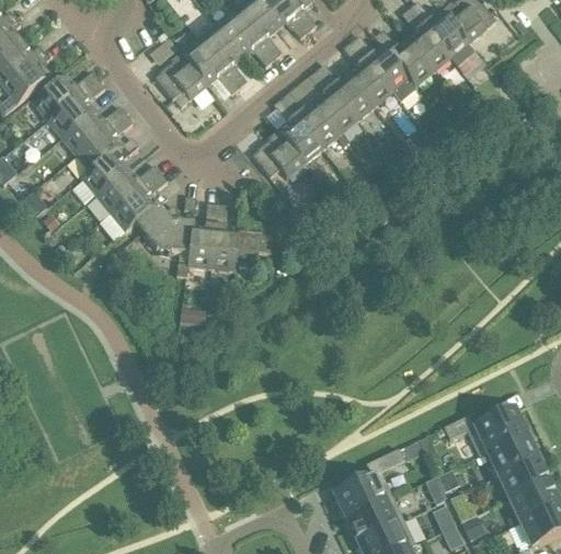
[(260,43),(273,60),(281,54),(267,37),(276,30),(253,0),(244,0),(232,10),(260,43)]
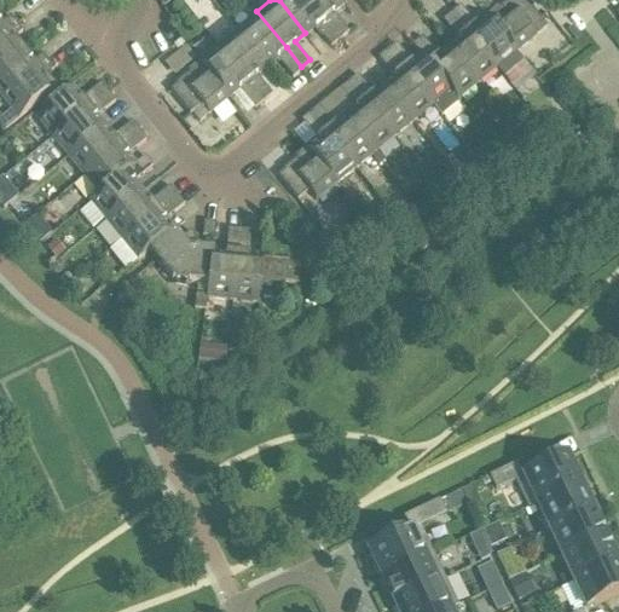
[(279,0),(305,33),(316,23),(331,42),(340,35),(311,0),(279,0)]
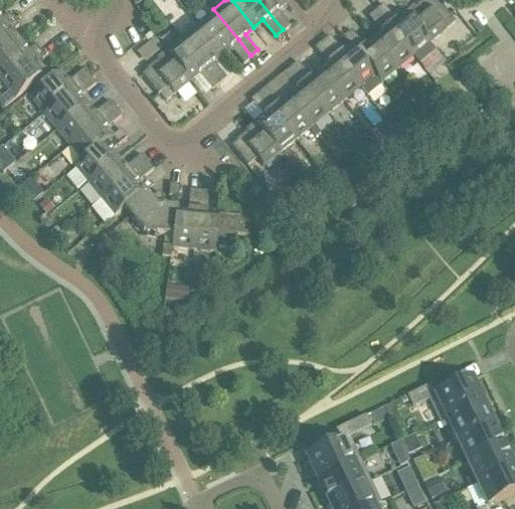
[(287,0),(259,0),(283,29),(290,23),(278,8),(287,0)]
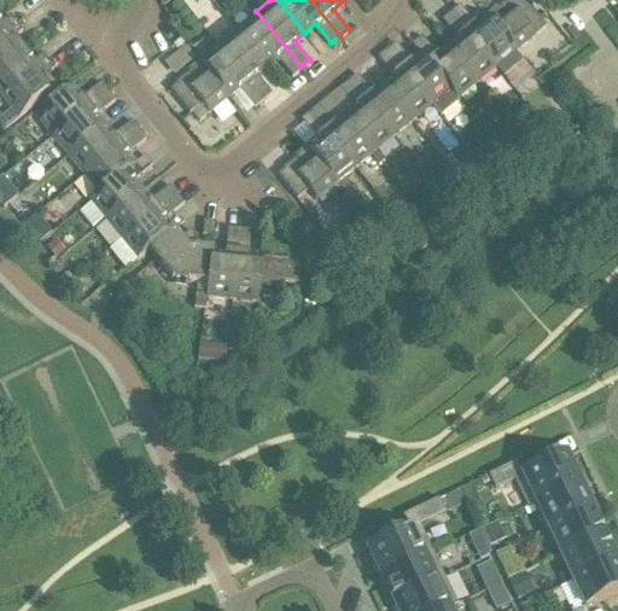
[(497,1),(485,11),(514,47),(516,46),(526,38),(546,22),(528,0),(505,0),(500,5),(497,1)]
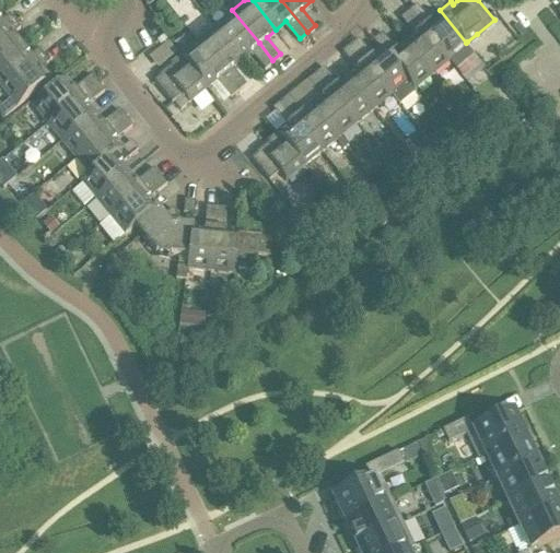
[(417,1),(409,8),(450,57),(456,66),(474,51),(466,43),(440,10),(430,18),(417,1)]
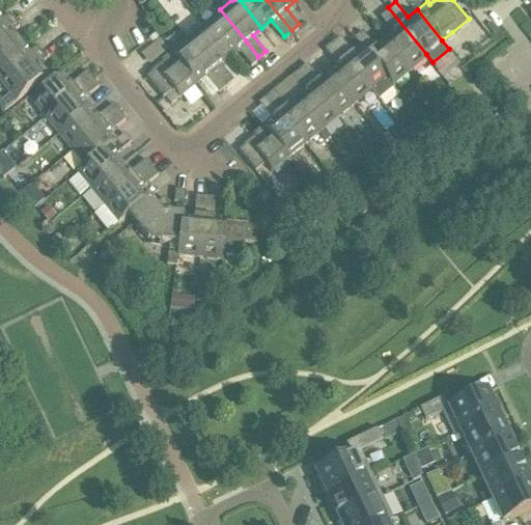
[(388,7),(380,14),(392,29),(384,36),(409,67),(426,54),(388,7)]
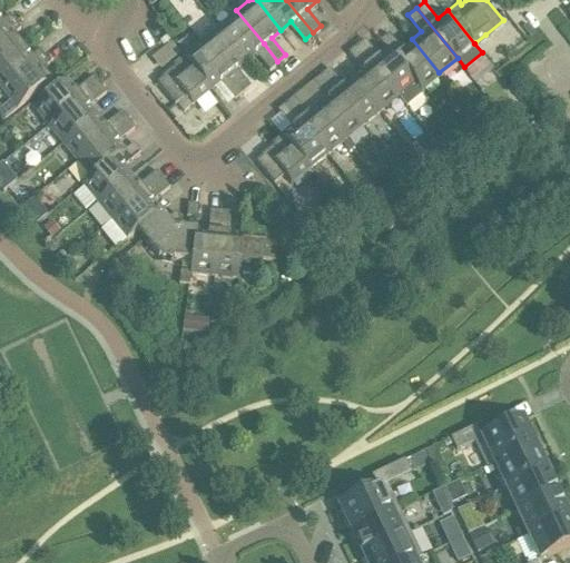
[(218,25),(246,58),(255,50),(269,68),(277,61),(264,43),(236,10),(218,25)]
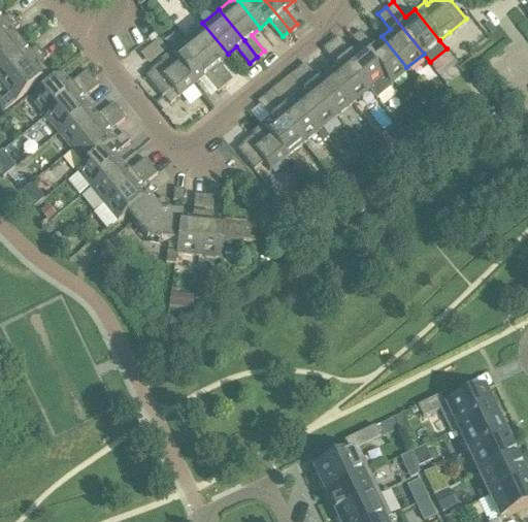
[(0,27),(13,17),(9,10),(2,15),(0,12),(0,27)]
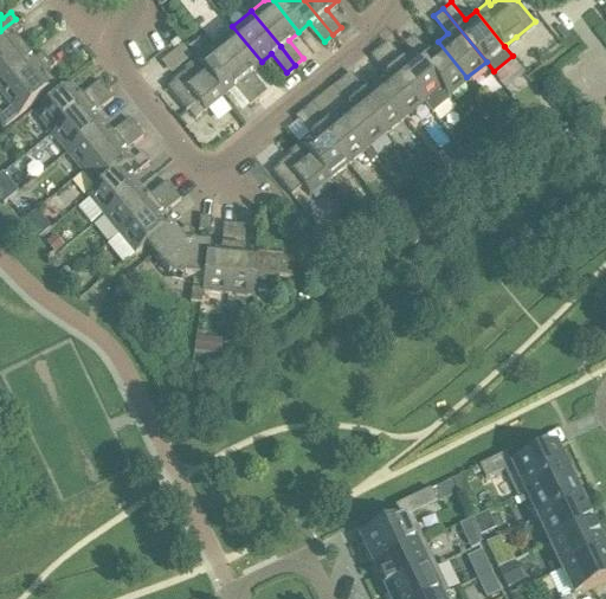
[(0,62),(24,44),(14,32),(21,26),(15,19),(0,31),(0,62)]
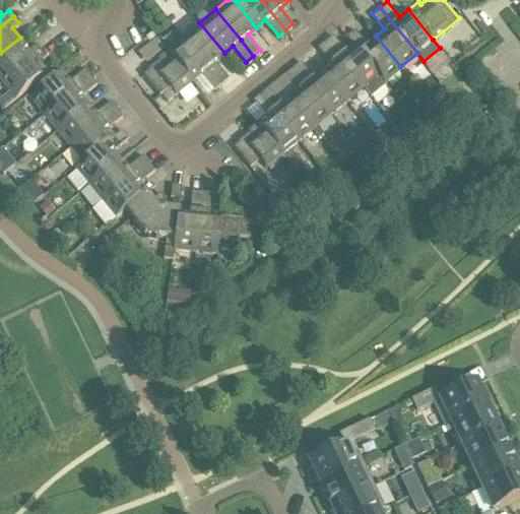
[(215,60),(224,53),(199,22),(183,36),(220,81),(228,75),(215,60)]
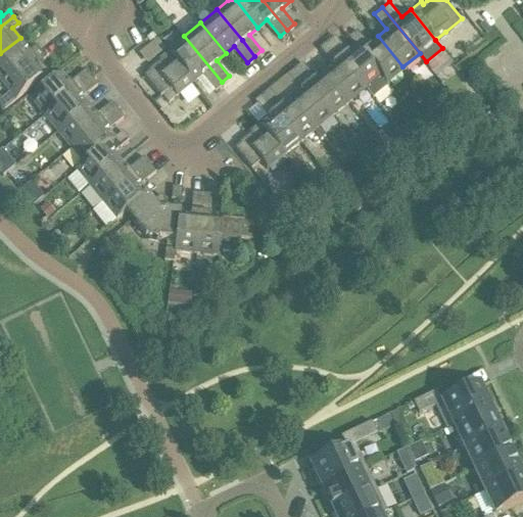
[(357,28),(348,34),(355,41),(386,80),(402,66),(378,36),(369,43),(357,28)]
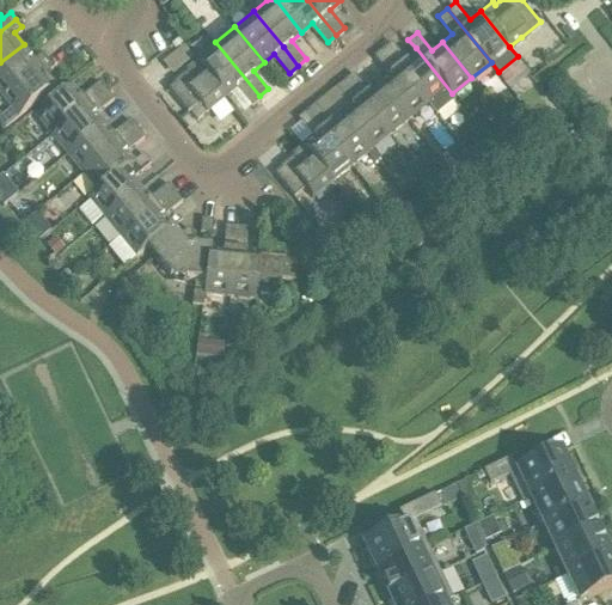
[(170,38),(136,61),(151,81),(184,59),(170,38)]
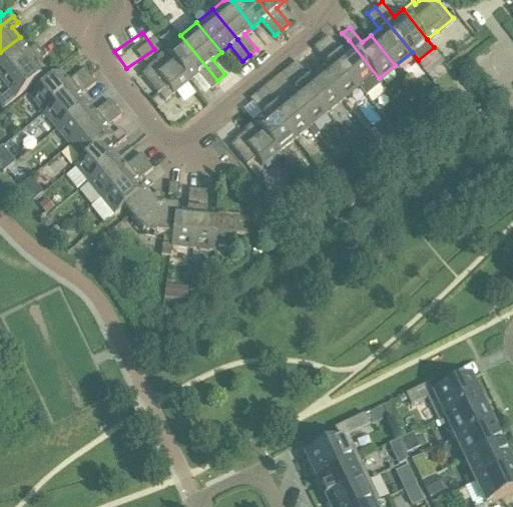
[(328,32),(321,38),(357,83),(365,93),(381,80),(379,78),(349,40),(340,47),(328,32)]
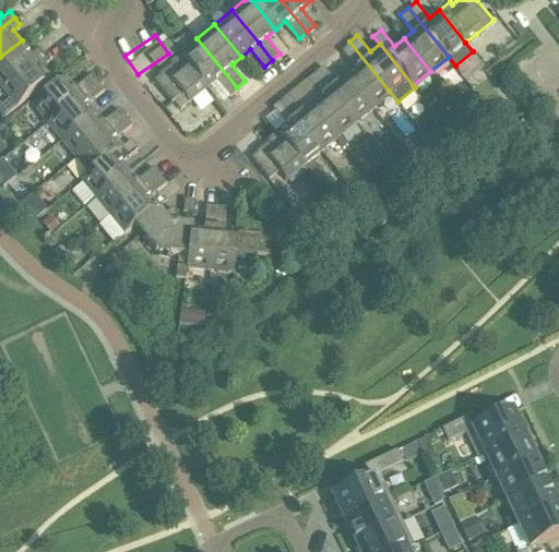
[(229,94),(237,87),(197,38),(180,52),(206,85),(216,78),(229,94)]
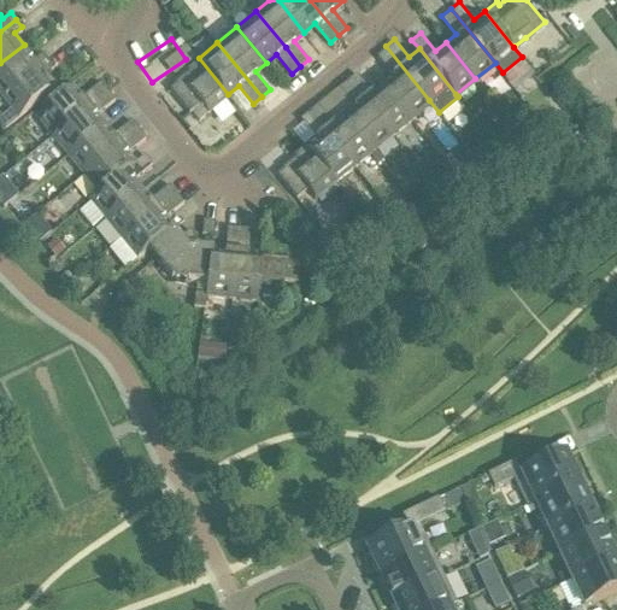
[(0,91),(3,94),(47,58),(41,51),(34,57),(24,45),(0,63),(0,91)]
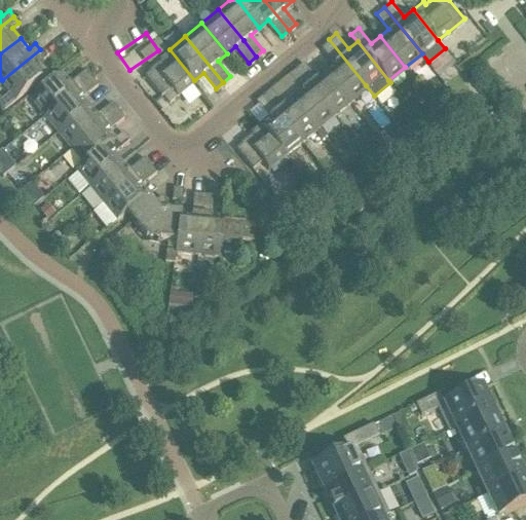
[(329,39),(322,45),(333,61),(325,68),(350,99),(366,85),(329,39)]
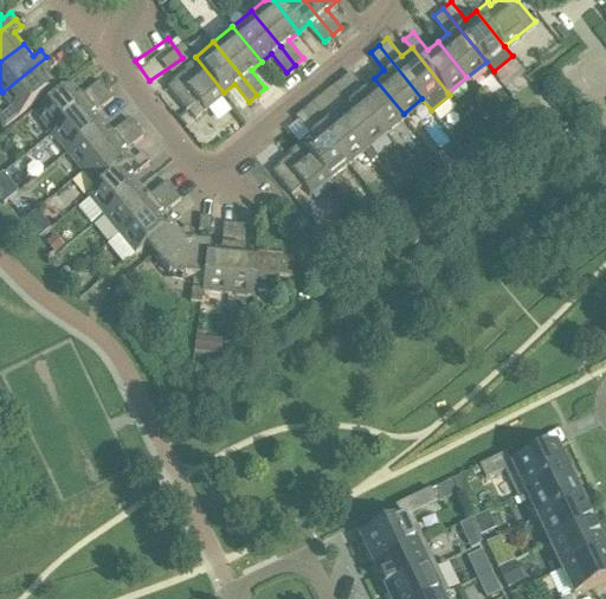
[(11,102),(0,110),(0,118),(4,124),(18,111),(55,82),(45,70),(51,64),(46,57),(2,92),(11,102)]
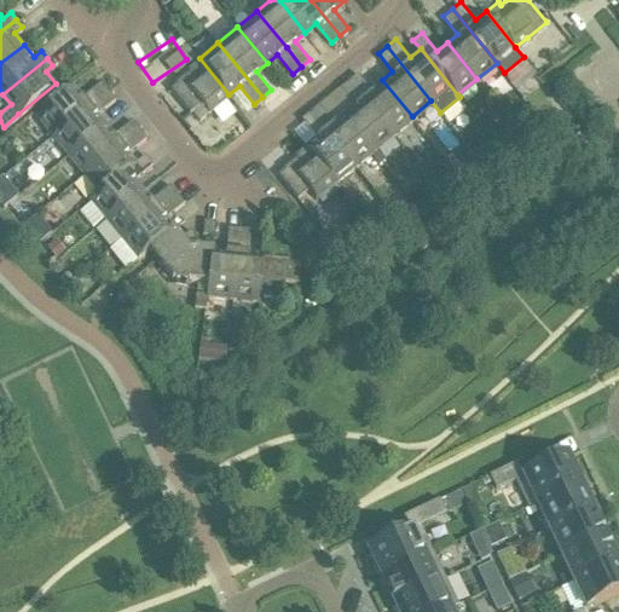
[(209,111),(229,94),(200,58),(187,68),(191,71),(172,87),(190,110),(201,102),(209,111)]
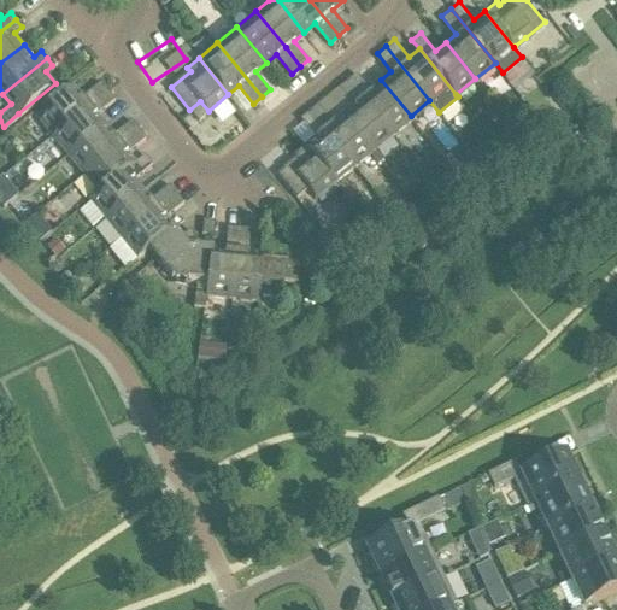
[(356,70),(348,77),(392,132),(411,116),(381,80),(376,83),(371,88),(356,70)]
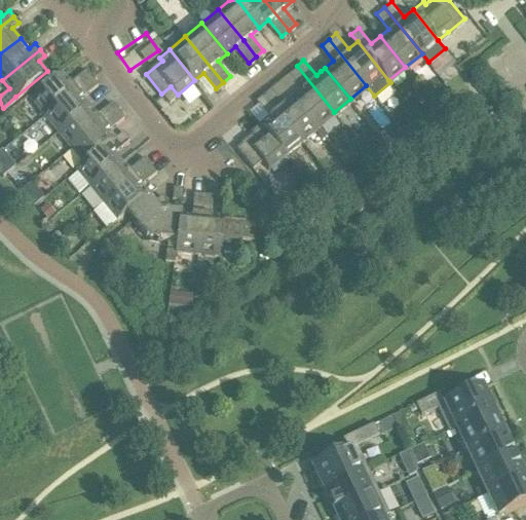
[(297,66),(291,71),(303,85),(293,94),(318,124),(328,117),(334,112),(297,66)]
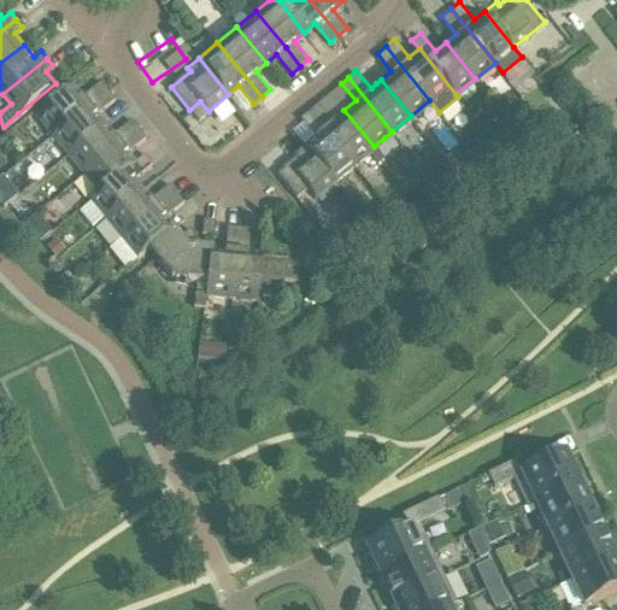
[(53,130),(106,87),(100,78),(82,94),(72,82),(36,111),(53,130)]
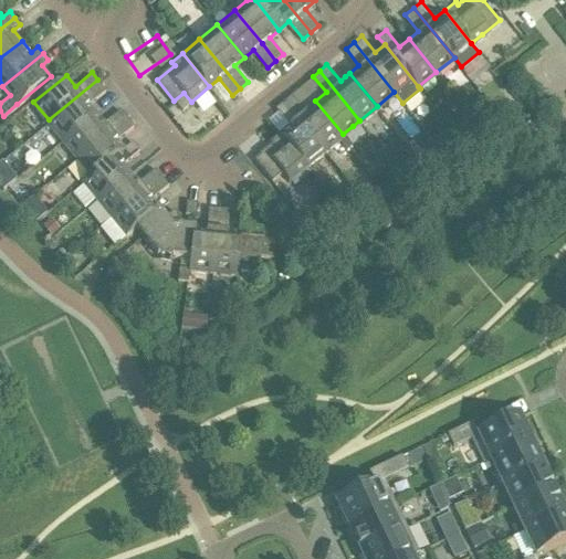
[(63,137),(95,111),(88,102),(105,88),(97,80),(49,119),(63,137)]
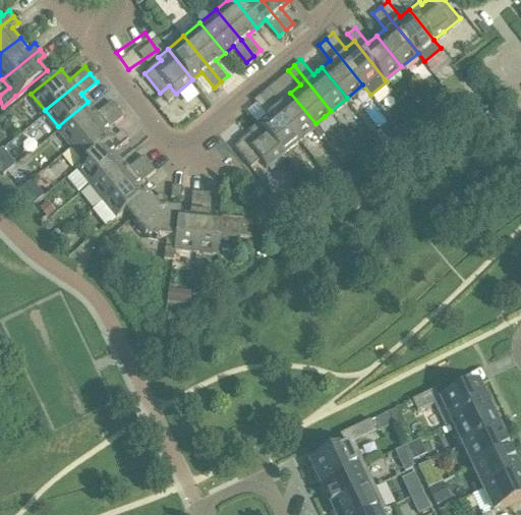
[(271,84),(262,91),(299,136),(307,130),(315,123),(290,93),(283,99),(271,84)]
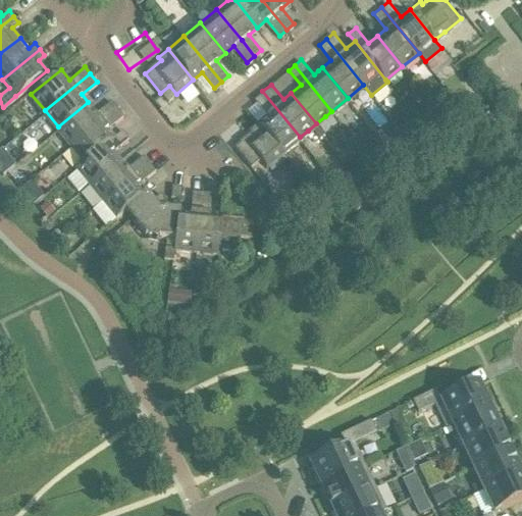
[(255,98),(254,98),(257,101),(266,113),(265,113),(258,119),(283,150),(291,144),(300,137),(262,91),(262,92),(255,98)]
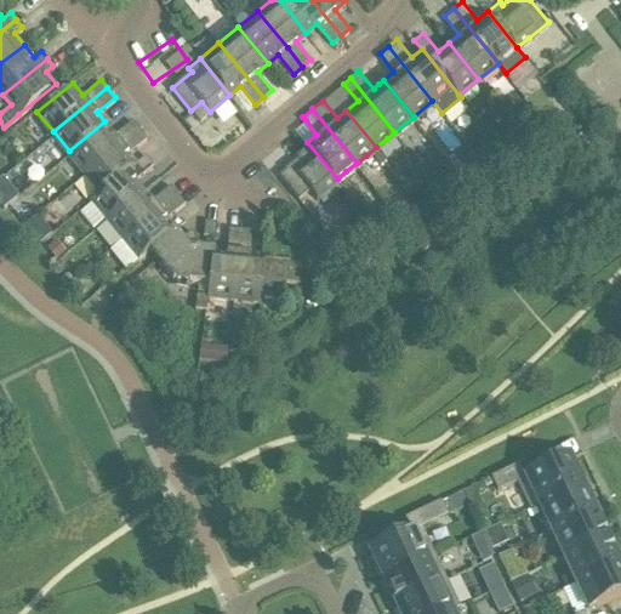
[(69,151),(85,170),(120,141),(138,126),(132,118),(113,132),(104,121),(69,151)]
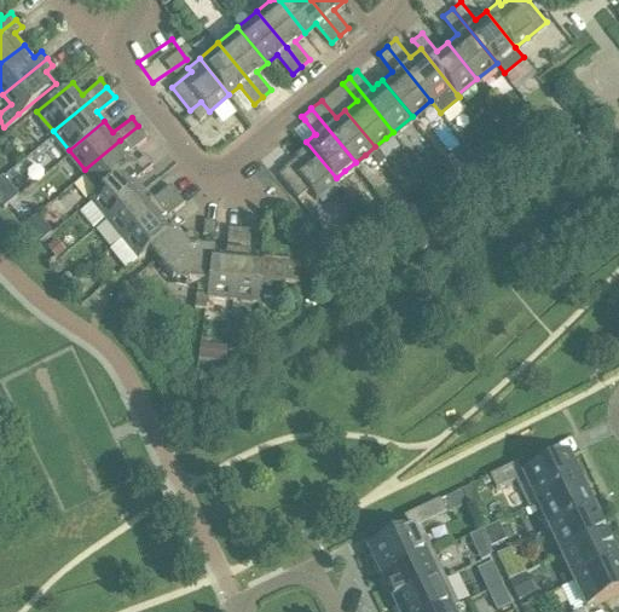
[(120,140),(85,169),(99,189),(100,189),(127,167),(126,166),(136,160),(128,151),(146,136),(138,126),(120,140)]
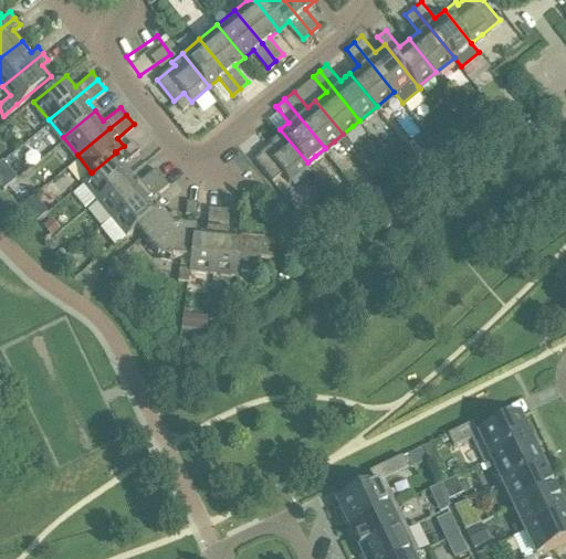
[(272,143),(254,157),(272,179),(283,170),(290,177),(296,171),(307,162),(280,129),(269,138),(272,143)]
